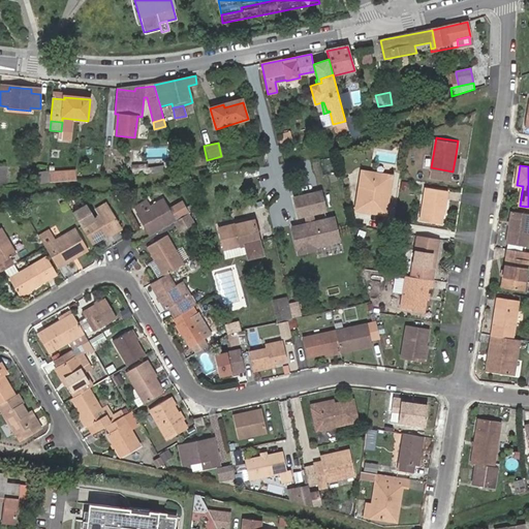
[(58,179),(68,178),(68,168),(47,166),(44,180),(58,179)]
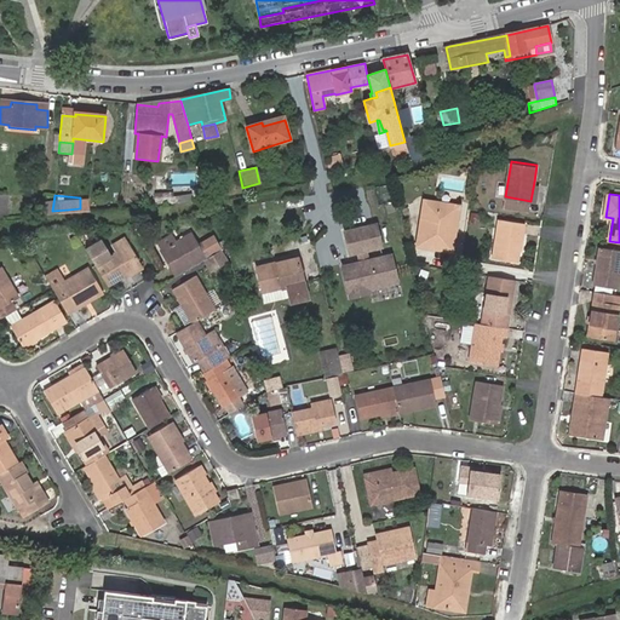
[(529,210),(530,201),(505,196),(504,205),(529,210)]
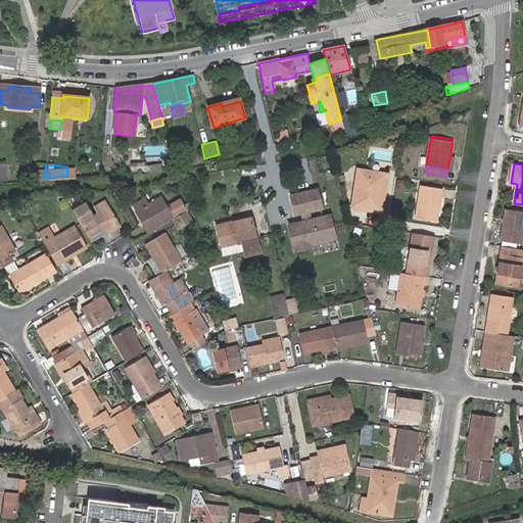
[(382,189),(385,172),(359,169),(351,206),(382,211),(385,190),(382,189)]
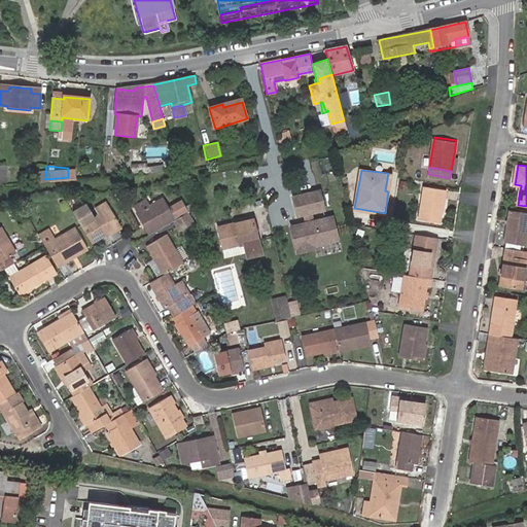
[(443,210),(446,189),(424,185),(419,218),(441,221),(443,210)]
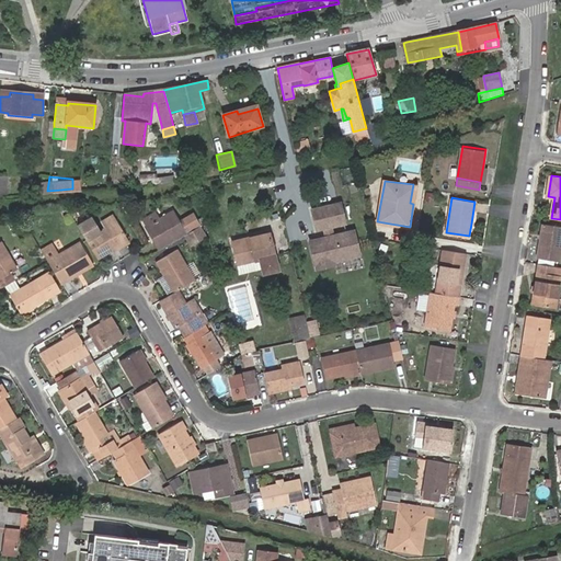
[(343,203),(313,208),(318,229),(325,227),(328,236),(310,240),(316,265),(359,256),(354,231),(334,236),(332,226),(346,222),(343,203)]
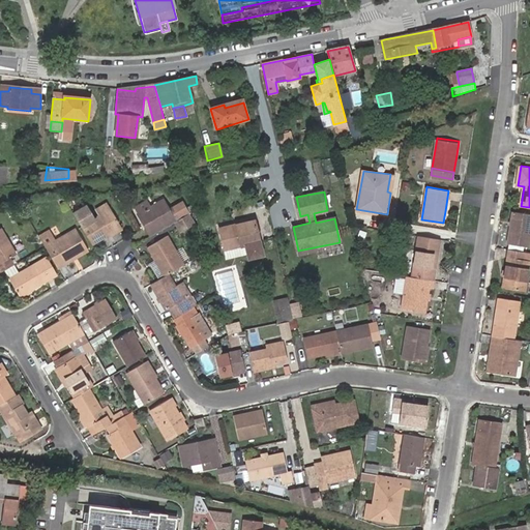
[(175,219),(188,212),(181,200),(173,205),(175,210),(171,212),(162,197),(150,203),(140,209),(149,224),(146,227),(150,234),(174,221),(175,219)]
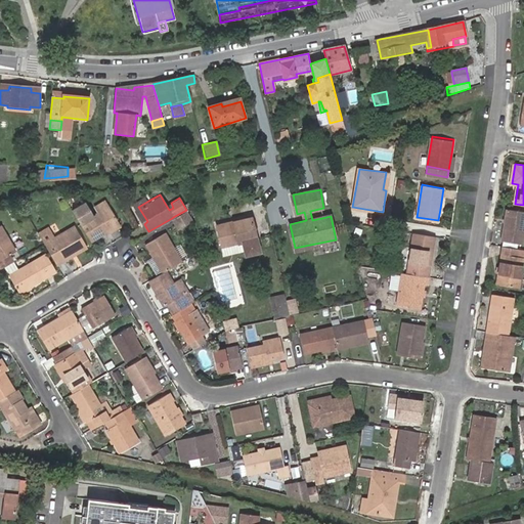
[(138,207),(148,201),(145,195),(132,204),(135,209),(138,207)]
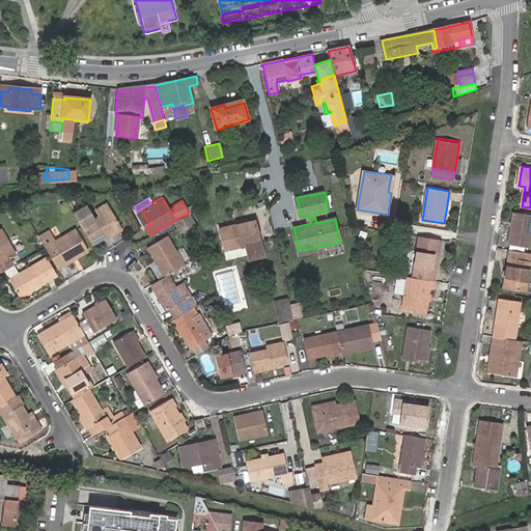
[(94,207),(99,216),(111,208),(107,201),(94,207)]
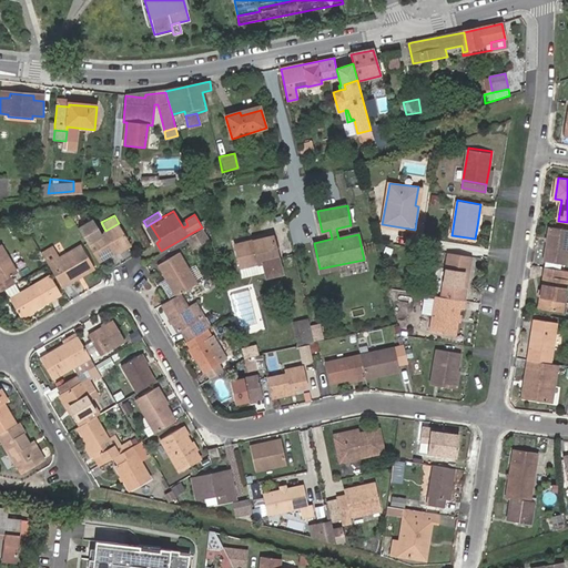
[(87,241),(98,259),(113,250),(129,241),(119,223),(105,231),(99,234),(91,222),(79,227),(87,241)]
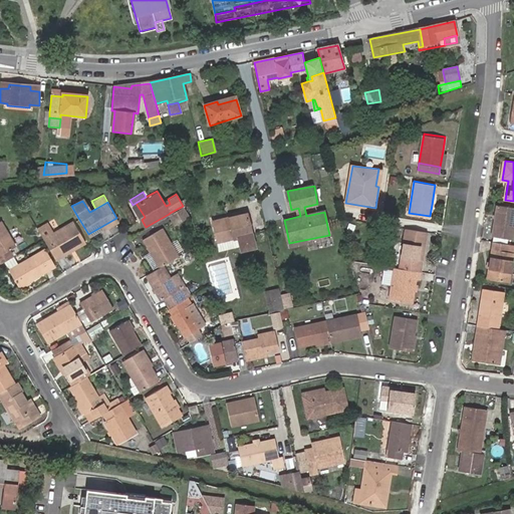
[(133,205),(142,220),(145,217),(136,203),(133,205)]
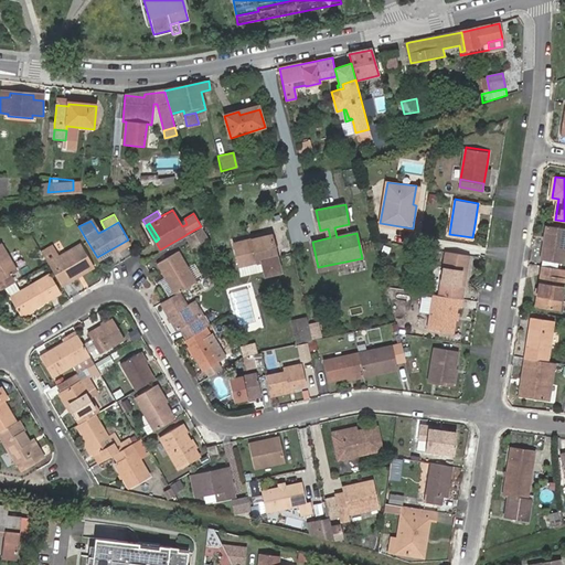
[(564,227),(546,225),(541,258),(564,263),(564,256),(564,227)]
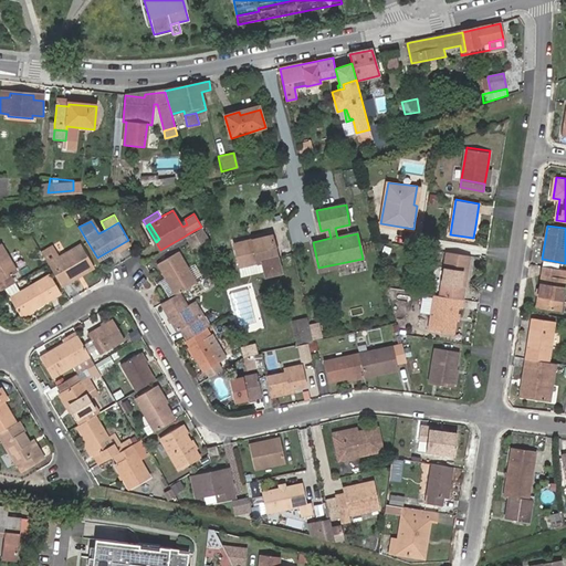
[(187,234),(186,236),(195,251),(210,242),(201,227),(187,234)]
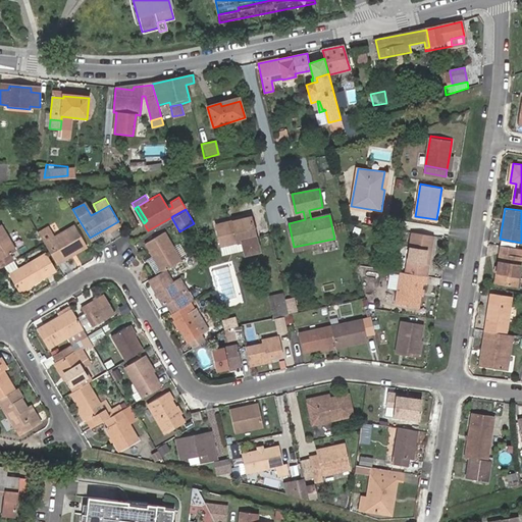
[(250,215),(216,222),(221,245),(243,240),(256,237),(250,215)]
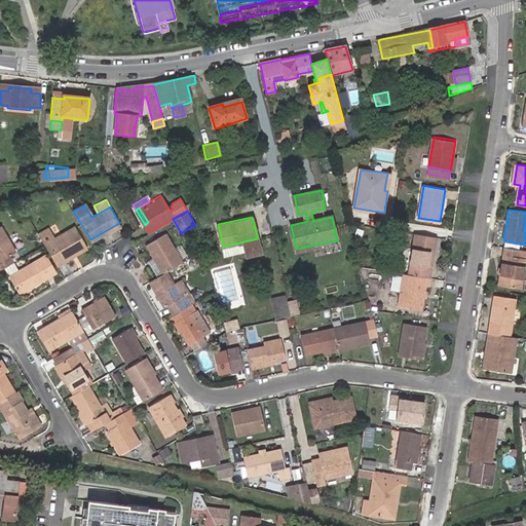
[(119,223),(105,231),(107,233),(120,225),(119,223)]
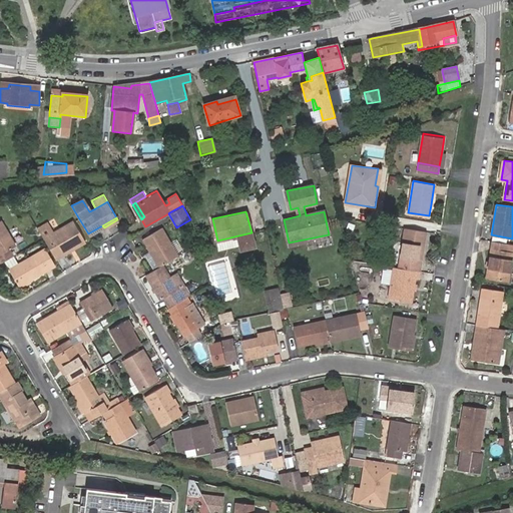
[(53,230),(43,236),(55,258),(63,252),(61,250),(83,237),(73,219),(53,230)]
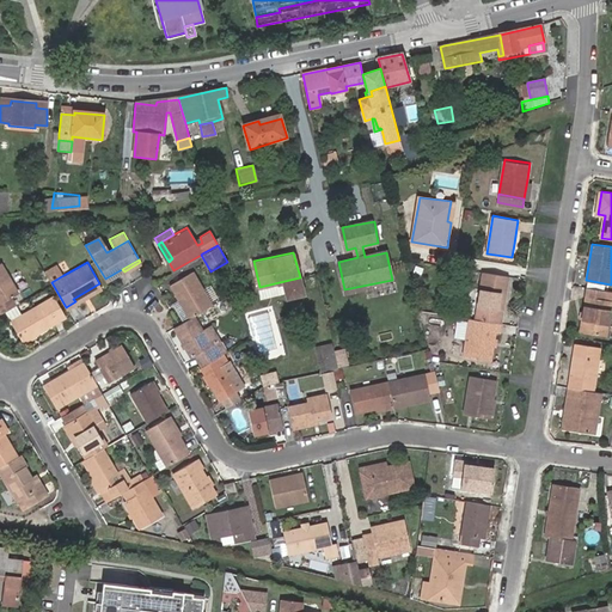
[(0,311),(14,304),(11,297),(17,293),(0,263),(0,311)]
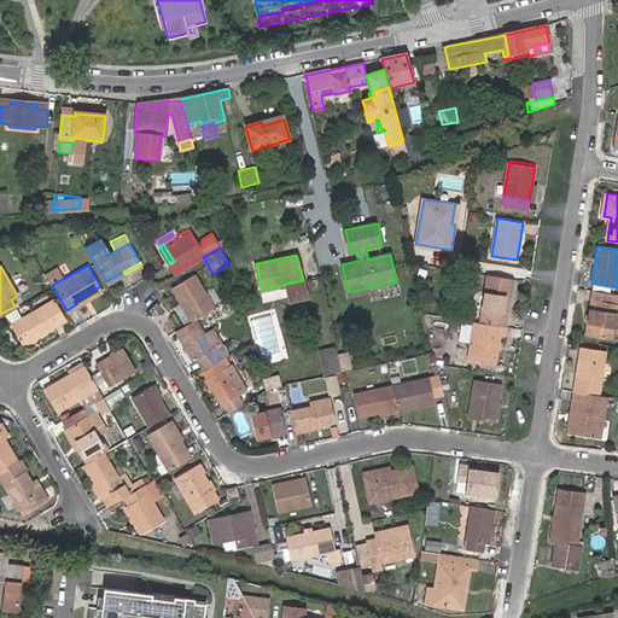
[(52,285),(64,278),(57,266),(45,272),(52,285)]
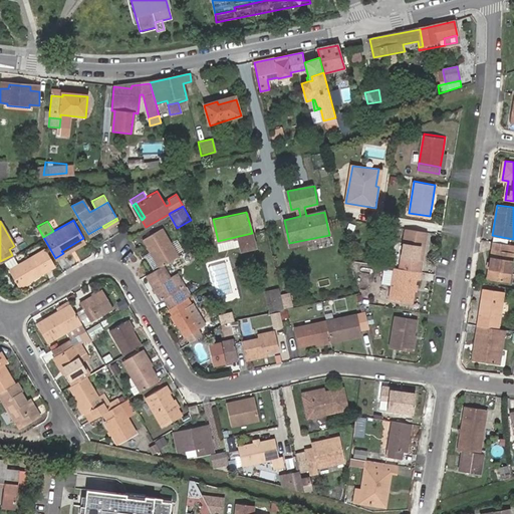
[(163,265),(177,256),(160,226),(142,237),(160,266),(163,265)]
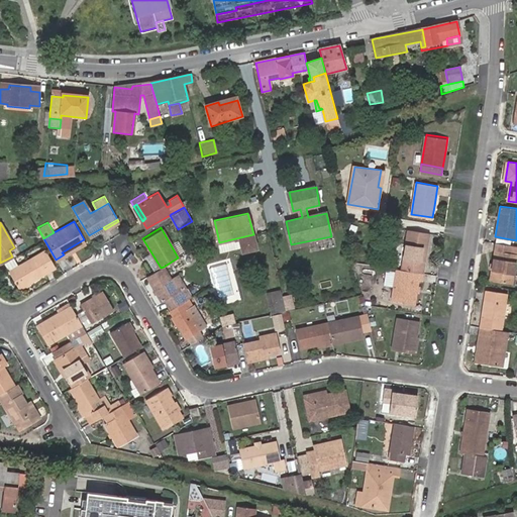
[(428,232),(406,229),(400,271),(421,274),(428,232)]
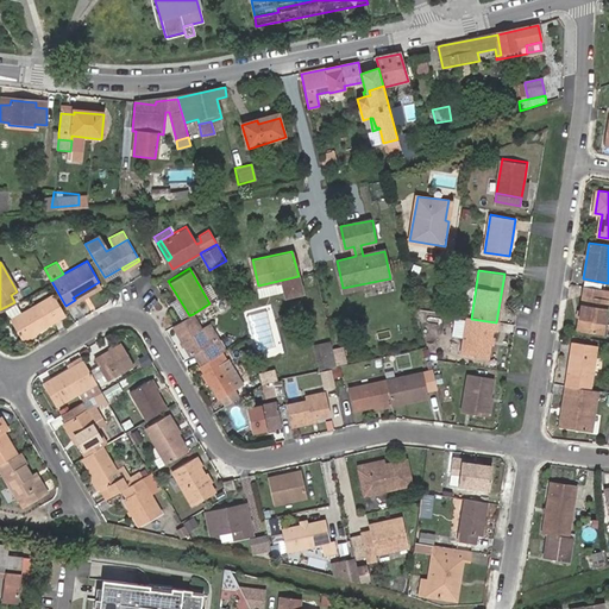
[(283,280),(258,286),(261,297),(287,293),(283,280)]
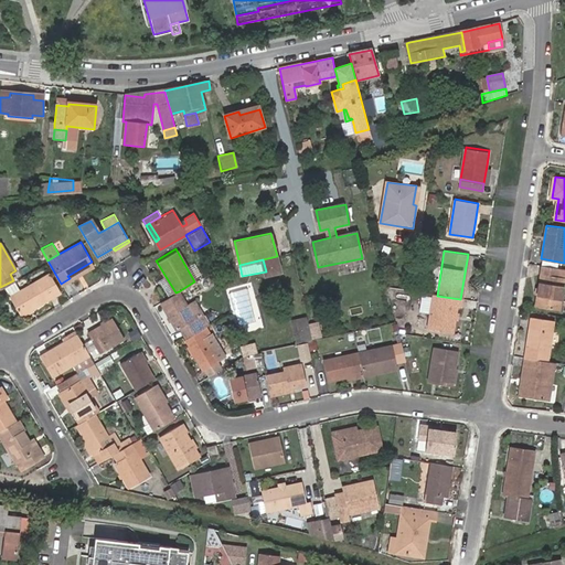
[(94,265),(92,262),(67,276),(70,278),(94,265)]
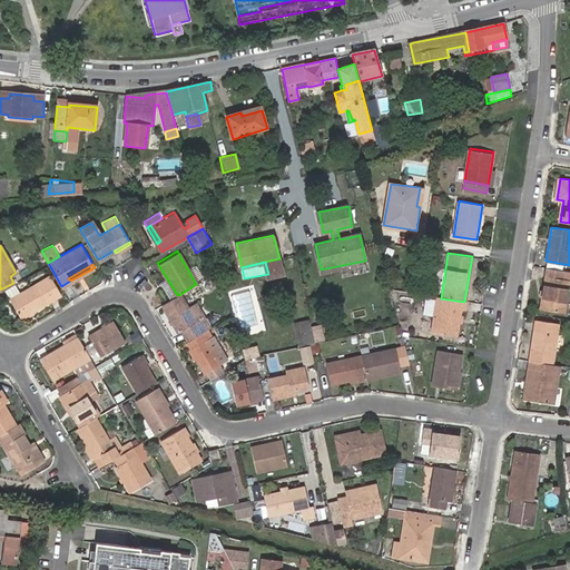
[(563,269),(548,267),(544,292),(544,296),(542,310),(566,313),(569,285),(569,279),(562,278),(563,269)]
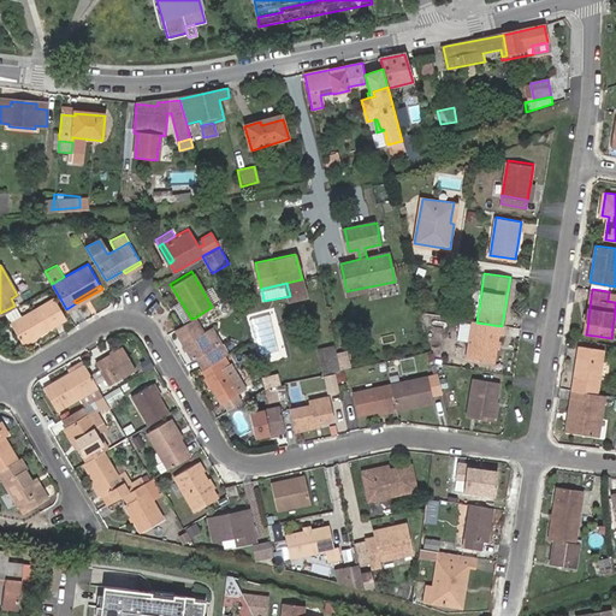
[(40,306),(51,300),(46,292),(30,301),(35,309),(40,306)]
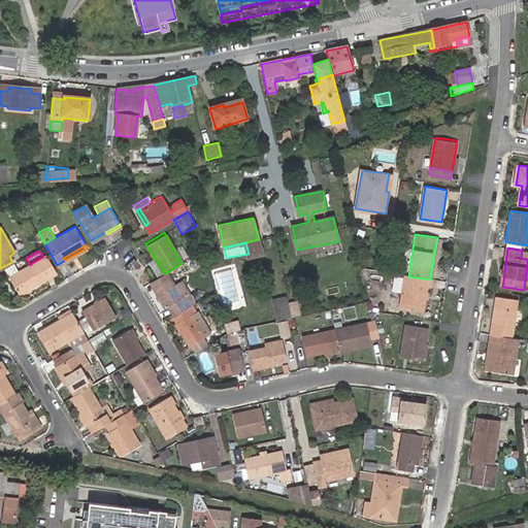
[(46,255),(43,257),(53,273),(56,271),(46,255)]
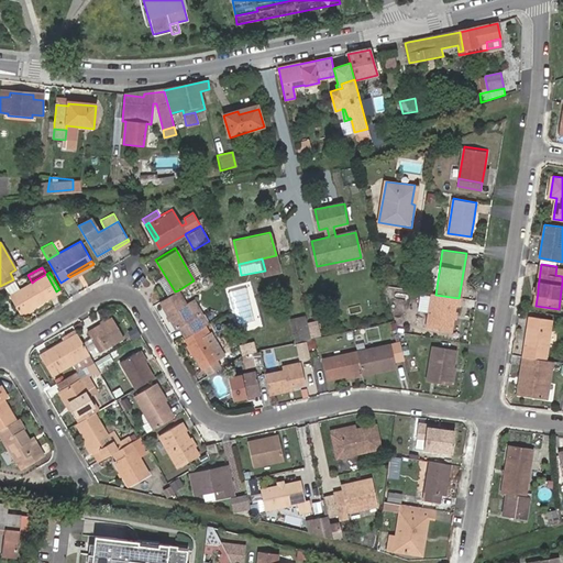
[(56,291),(46,274),(36,279),(32,283),(10,296),(20,312),(31,306),(46,297),(56,291)]
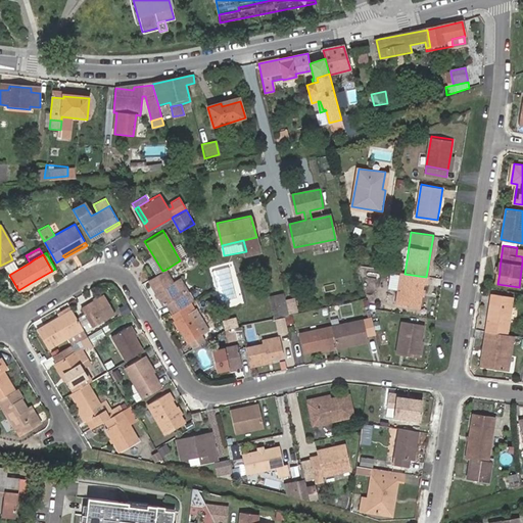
[(162,271),(152,277),(148,280),(155,292),(158,296),(163,304),(167,302),(174,313),(187,304),(174,284),(165,270),(162,271)]
